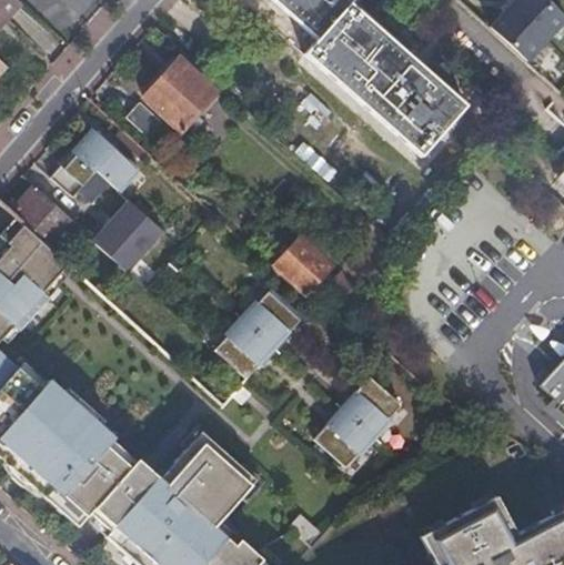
[(0,0),(0,17),(1,16),(6,20),(23,0),(0,0)]
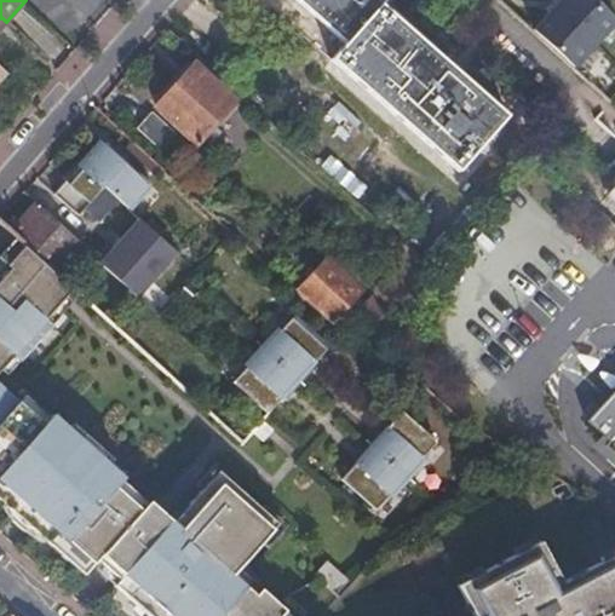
[(335,57),(461,167),(510,113),(384,0),(304,0),(350,40),(335,57)]
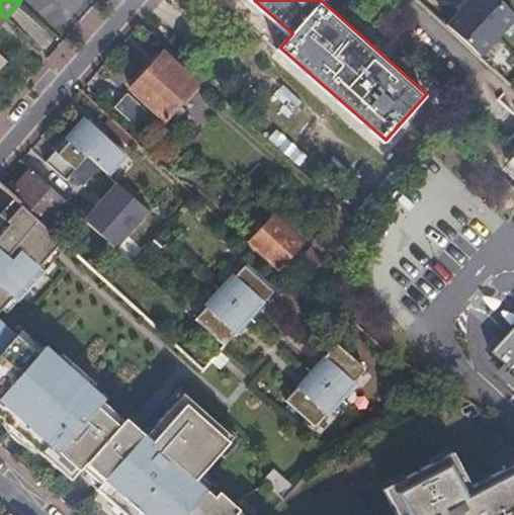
[(469,0),(448,23),(483,55),(501,34),(500,34),(513,19),(513,10),(502,0),(469,0)]
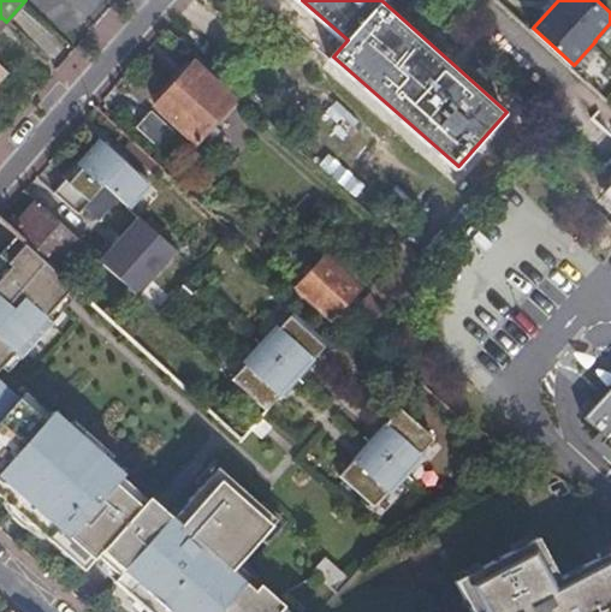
[(610,76),(589,57),(579,69),(610,99),(610,76)]
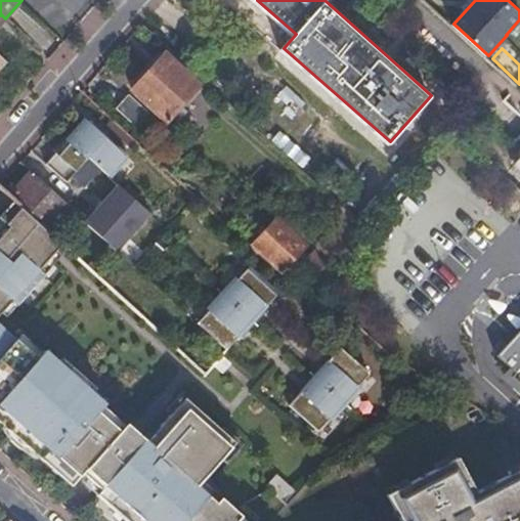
[(142,72),(146,76),(168,52),(164,49),(142,72)]
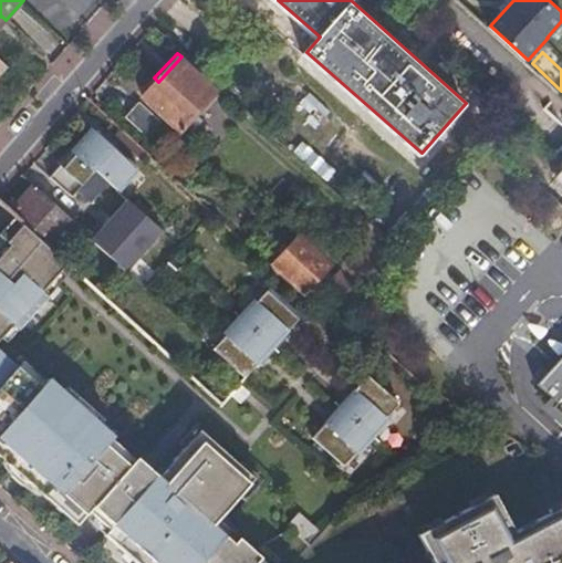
[(0,75),(10,64),(0,54),(0,75)]
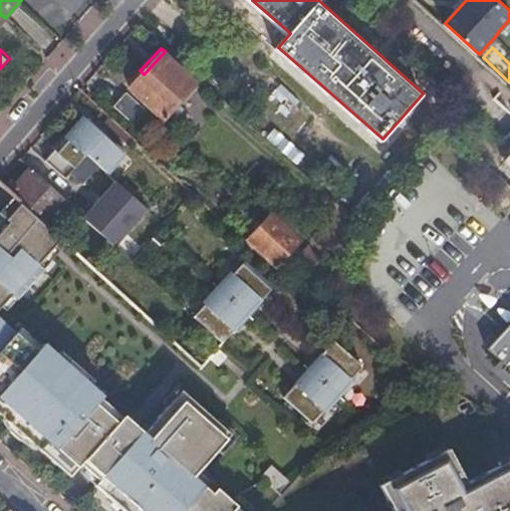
[(167,115),(169,114),(198,81),(165,51),(144,74),(134,86),(167,115)]
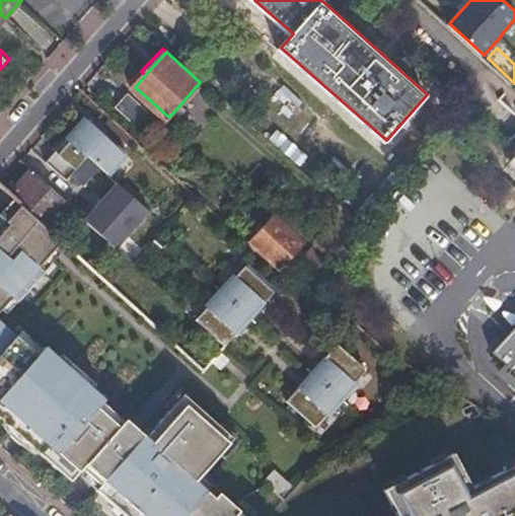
[(200,82),(170,116),(176,121),(185,112),(180,108),(202,84),(200,82)]
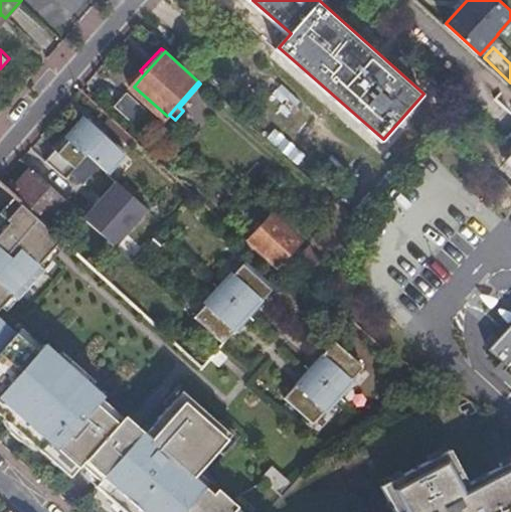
[(130,90),(117,104),(140,125),(153,111),(130,90)]
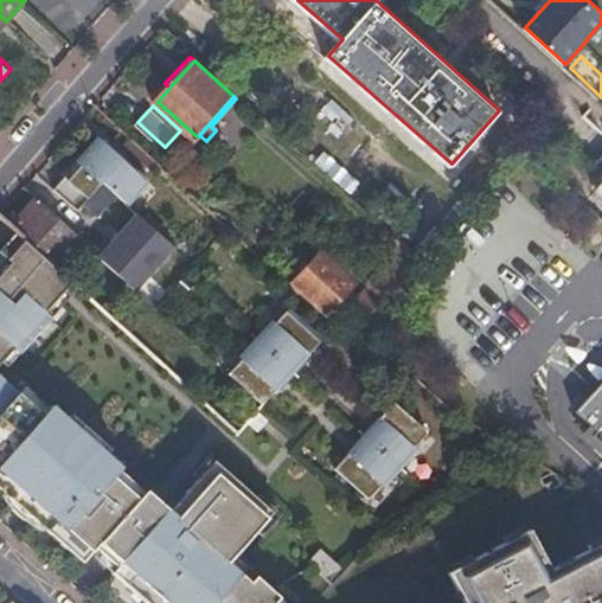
[(69,174),(57,187),(81,209),(107,180),(130,201),(152,178),(108,138),(107,140),(103,136),(82,160),(85,164),(72,178),(69,174)]
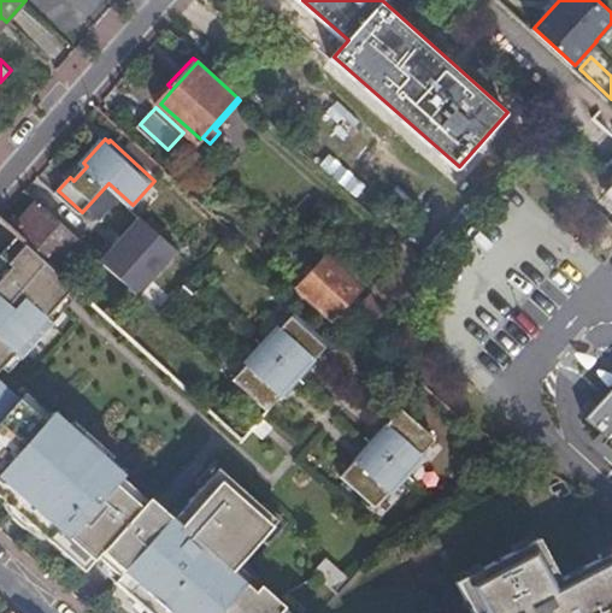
[(22,219),(15,227),(52,263),(60,269),(62,269),(84,242),(86,242),(72,230),(40,200),(22,219)]
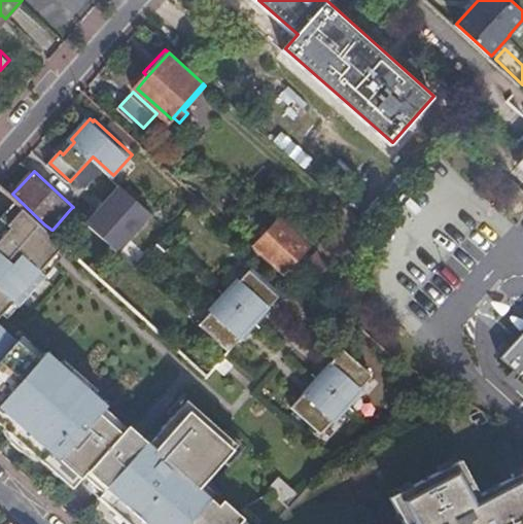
[(15,184),(10,191),(12,194),(19,187),(15,184)]
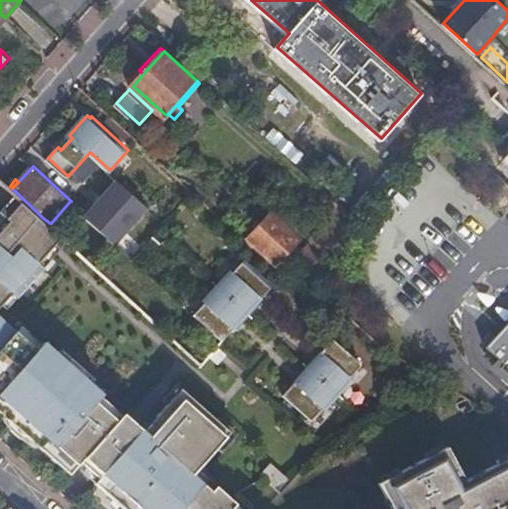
[(119,180),(86,216),(115,243),(149,208),(119,180)]
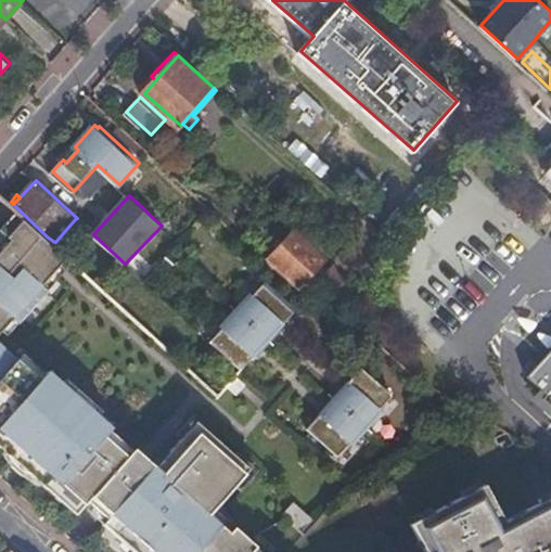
[(550,496),(508,520),(488,483),(424,517),(422,514),(415,516),(418,521),(414,523),(430,551),(255,551),(254,550),(258,546),(236,526),(232,531),(212,513),(252,466),(199,420),(171,450),(179,457),(165,472),(158,465),(138,448),(137,447),(136,449),(130,454),(107,435),(112,429),(115,426),(51,370),(43,377),(0,339),(0,334),(16,317),(22,321),(50,287),(49,287),(74,259),(55,242),(54,242),(47,236),(17,209),(1,228),(7,232),(0,239),(0,443),(9,450),(13,445),(43,473),(39,477),(56,492),(61,487),(84,508),(90,499),(91,500),(111,516),(112,517),(122,527),(117,533),(139,551),(550,551),(550,496)]
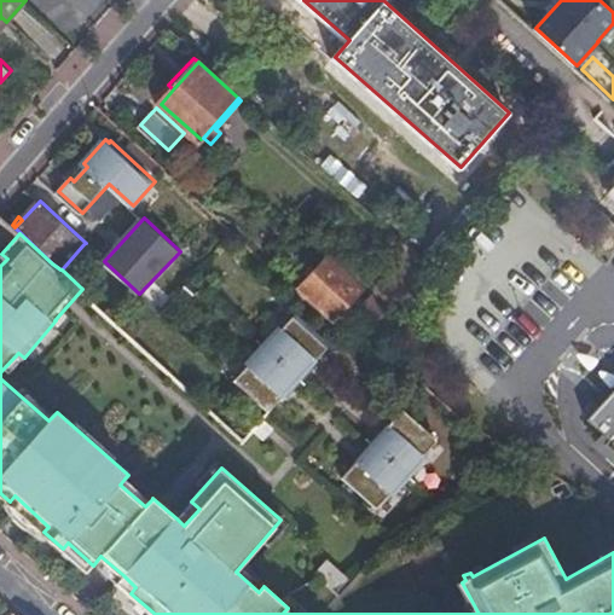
[(300,289),(334,320),(365,286),(331,255),(300,289)]
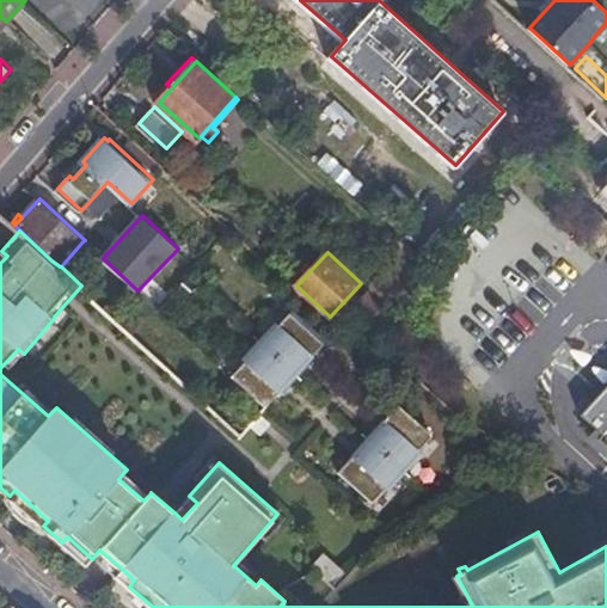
[(357,307),(369,318),(387,299),(375,288),(357,307)]
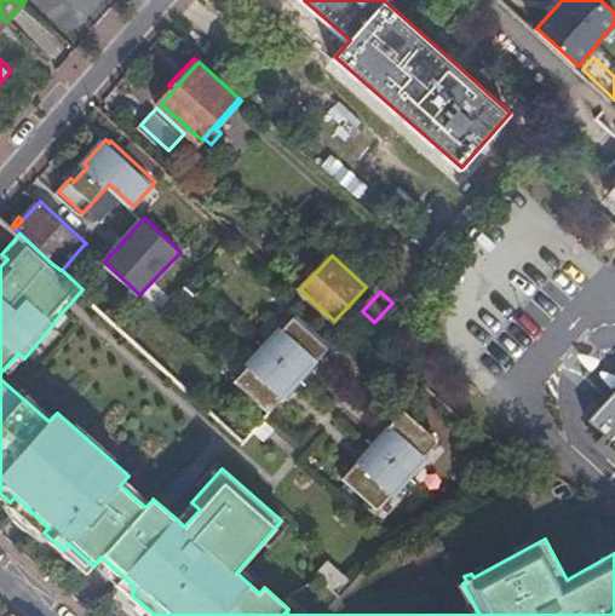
[(237,380),(271,412),(333,345),(299,314),(285,328),(282,326),(249,362),(252,364),(237,380)]
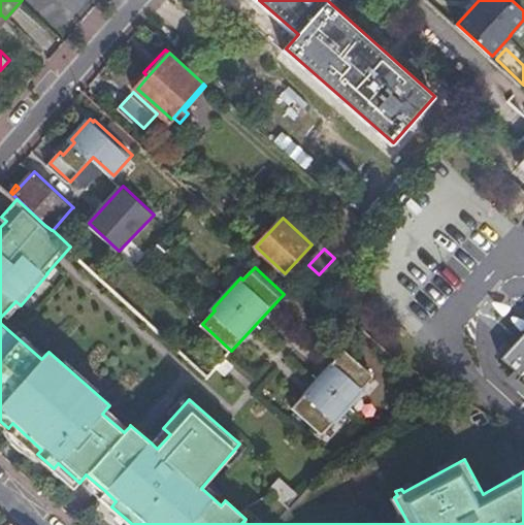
[(523,334),(504,356),(523,372),(519,376),(523,380),(523,334)]
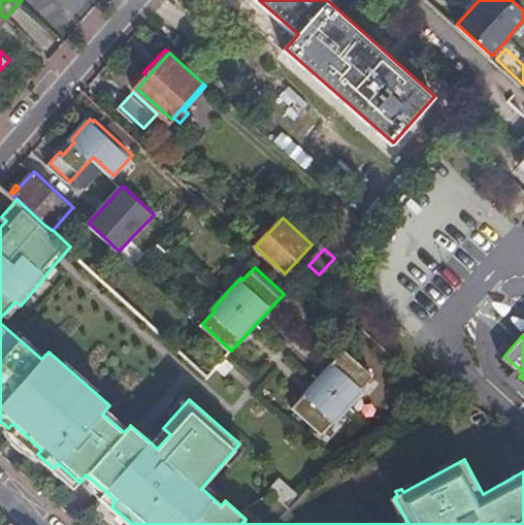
[(294,406),(324,433),(336,420),(338,422),(366,390),(364,388),(375,374),(346,349),(294,406)]
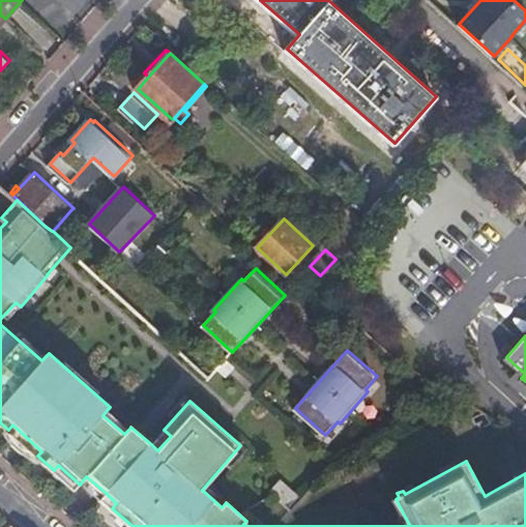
[(103,415),(124,434),(129,429),(107,410),(103,415)]
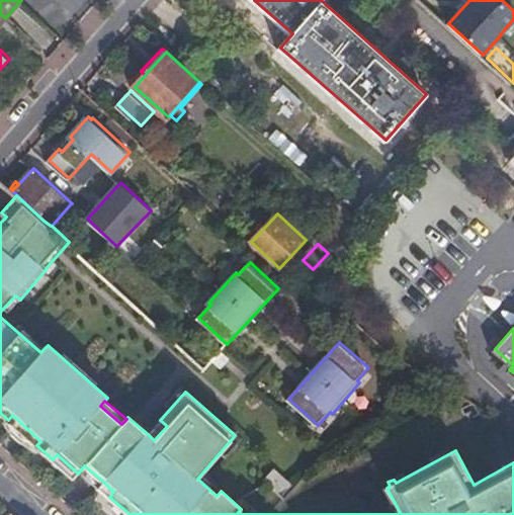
[(160,420),(148,434),(154,440),(167,426),(160,420)]
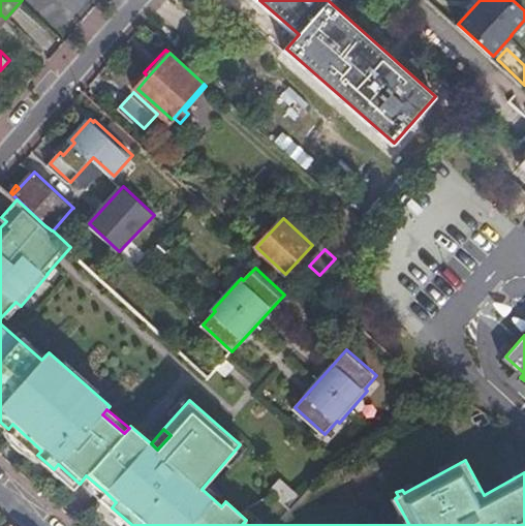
[(58,464),(54,469),(74,489),(80,484),(58,464)]
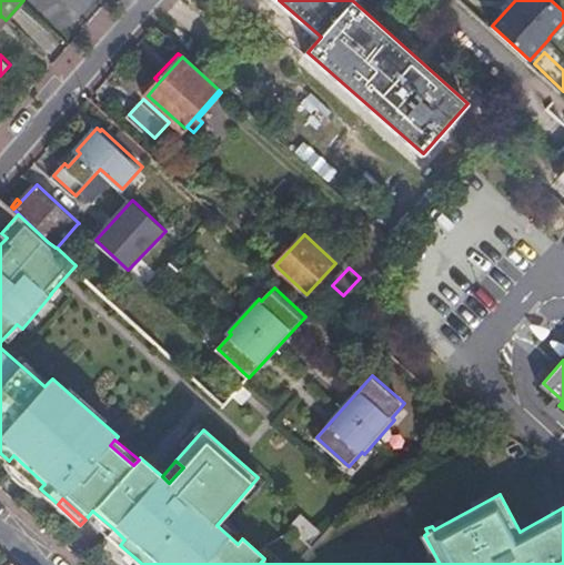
[(303,513),(292,525),(306,538),(323,532),(303,513)]
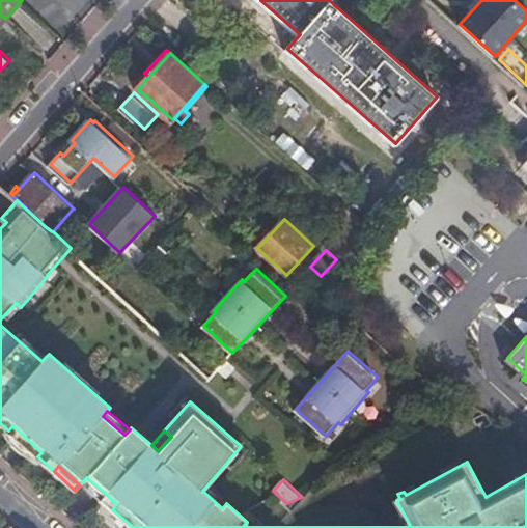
[(206,485),(202,491),(222,508),(226,503),(206,485)]
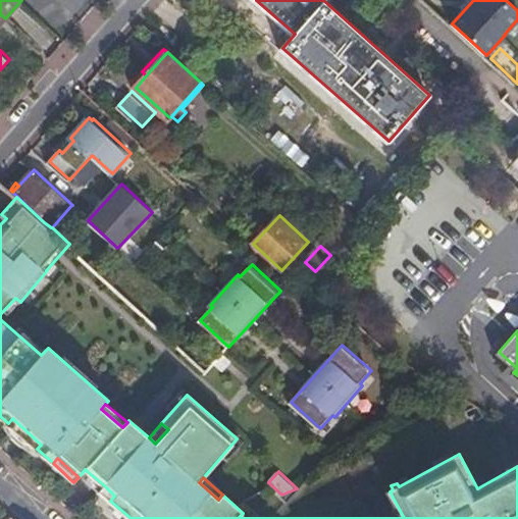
[(104,485),(99,490),(110,501),(114,496),(104,485)]
